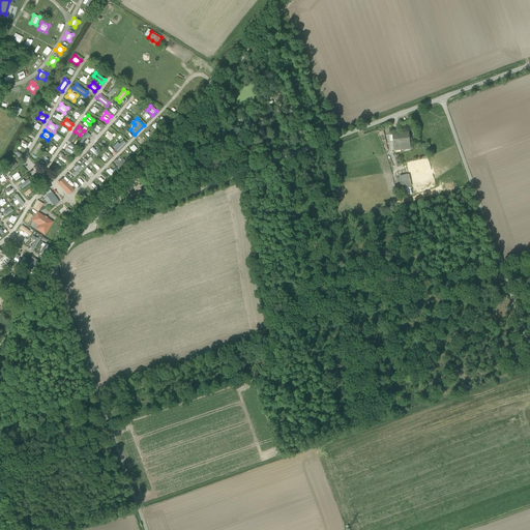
[(108,131),(104,136),(110,141),(114,136),(108,131)]
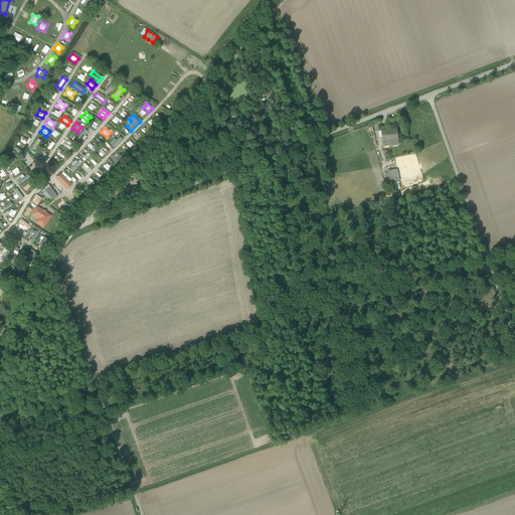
[(79,141),(88,132),(84,129),(76,139),(79,141)]
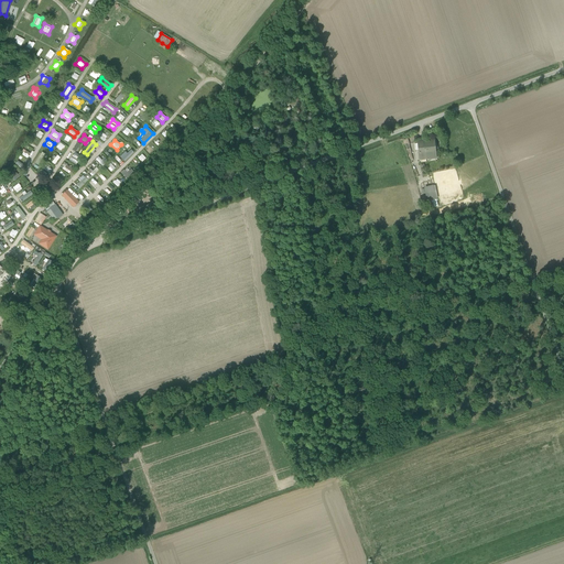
[(426,158),(426,159),(436,158),(435,150),(437,149),(436,144),(434,145),(434,143),(424,144),(425,149),(419,150),(420,159),(426,158)]
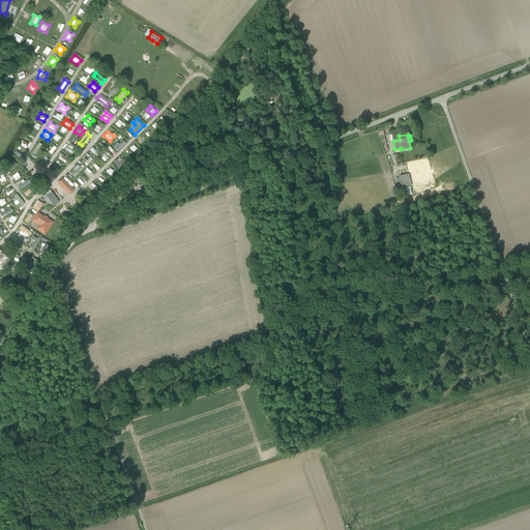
[(117,152),(126,143),(123,140),(119,144),(117,142),(112,147),(117,152)]
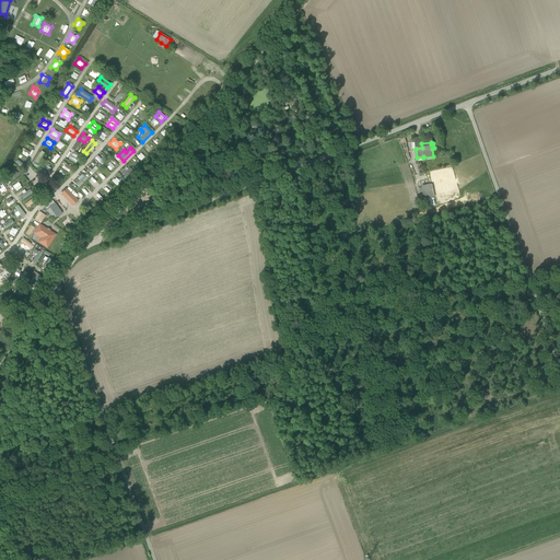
[(56,153),(50,161),(54,163),(59,156),(56,153)]
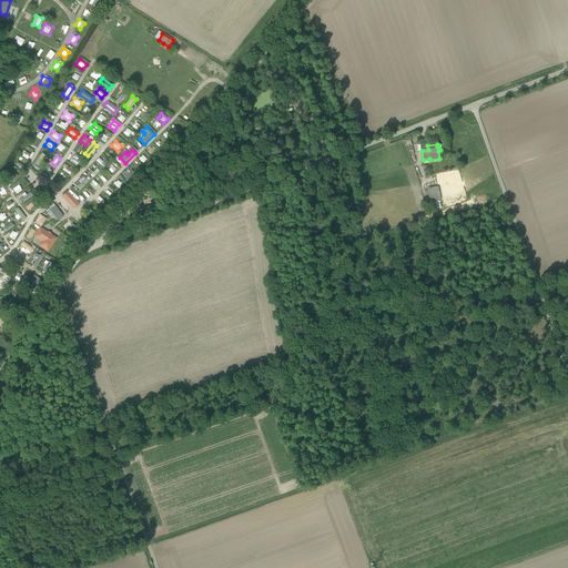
[(14,165),(23,170),(26,166),(16,161),(14,165)]
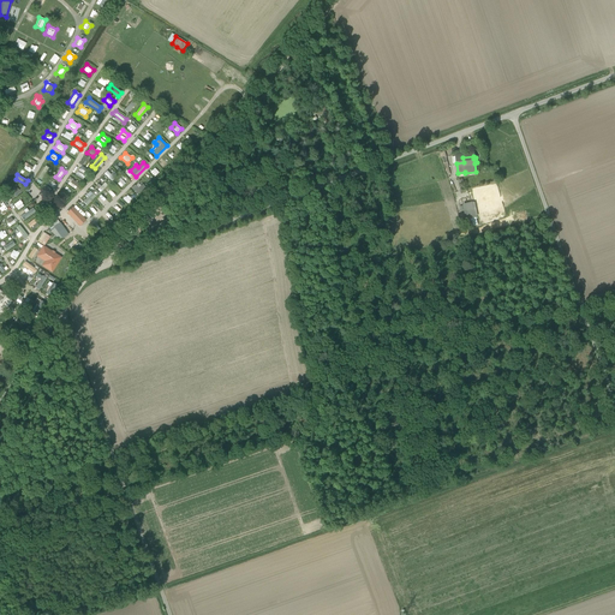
[(76,189),(79,184),(69,177),(67,180),(70,181),(69,185),(76,189)]
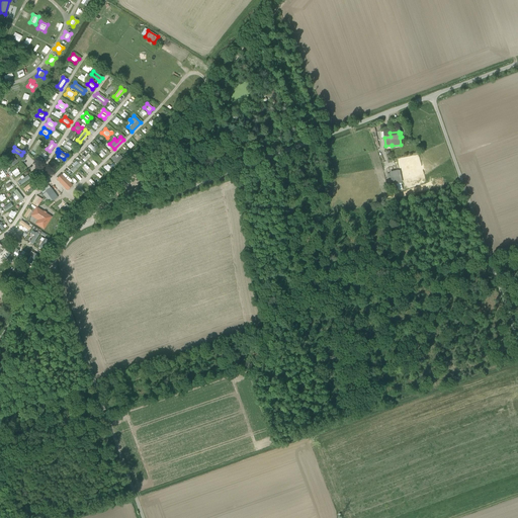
[(42,161),(47,156),(42,152),(37,158),(42,161)]
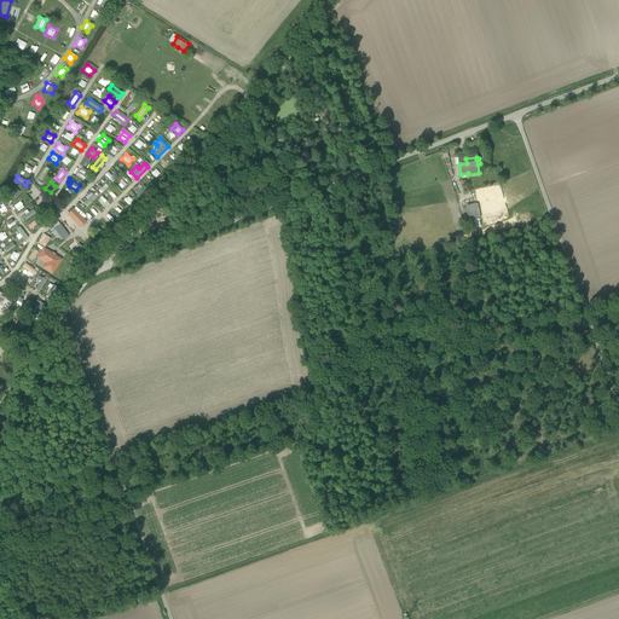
[(17,187),(11,192),(15,198),(22,192),(17,187)]
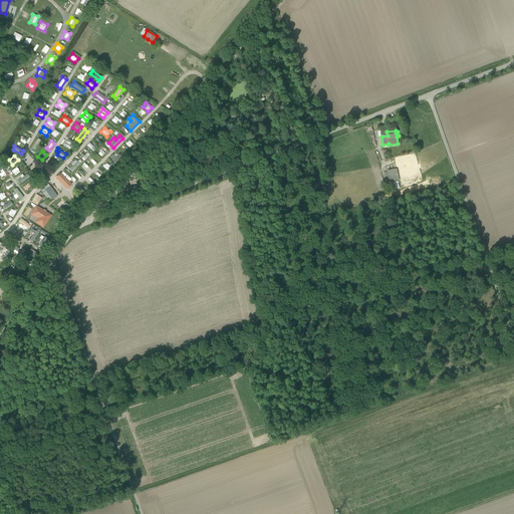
[(68,169),(71,172),(79,165),(75,159),(71,163),(73,165),(68,169)]
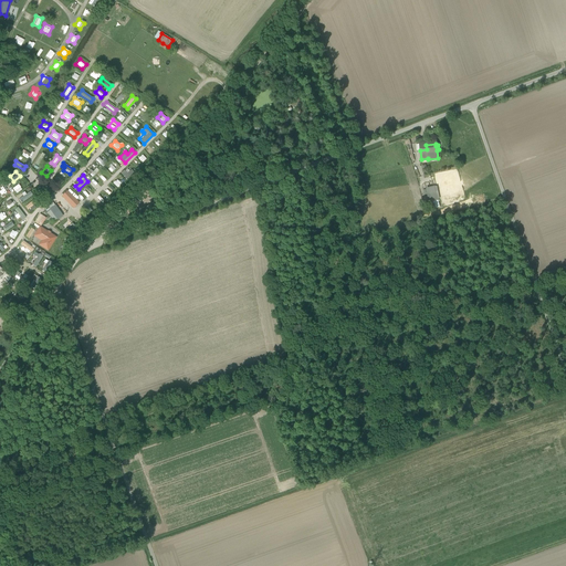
[(90,184),(94,189),(100,185),(95,179),(90,184)]
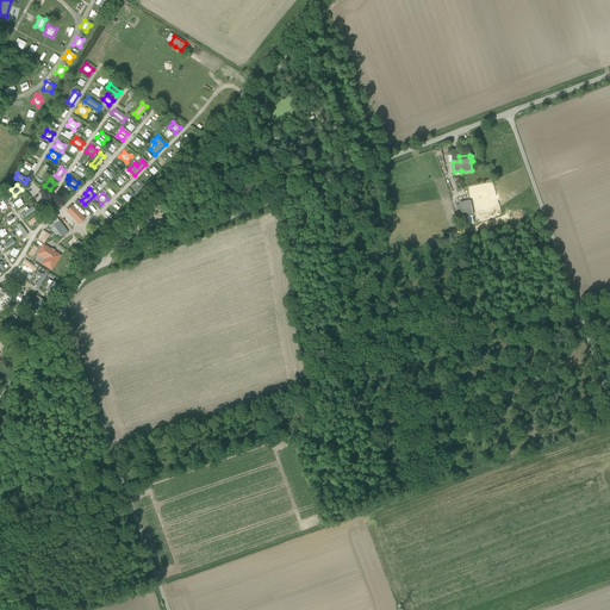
[(19,198),(13,203),(17,209),(23,205),(19,198)]
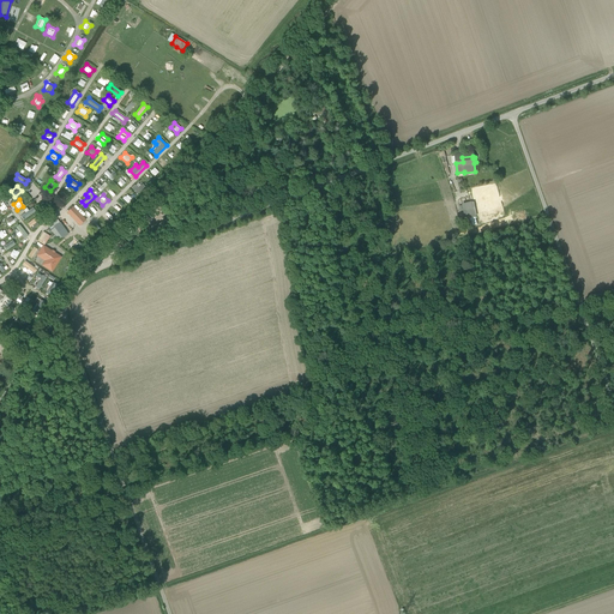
[(462,204),(462,205),(470,204),(473,214),(464,216),(465,217),(475,215),(471,202),(462,204)]
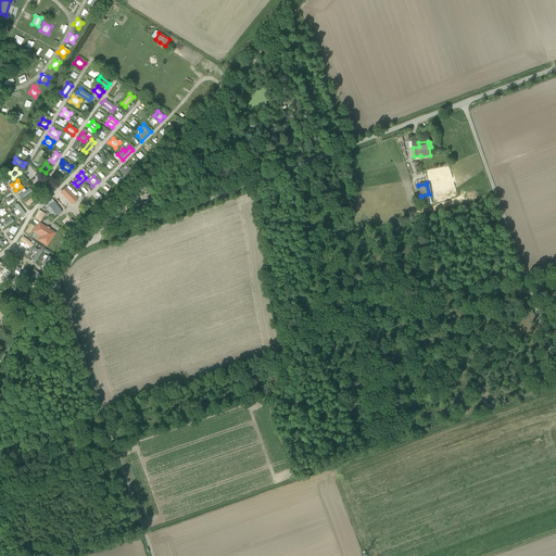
[(418,186),(418,187),(419,190),(420,196),(428,193),(426,185),(418,186)]
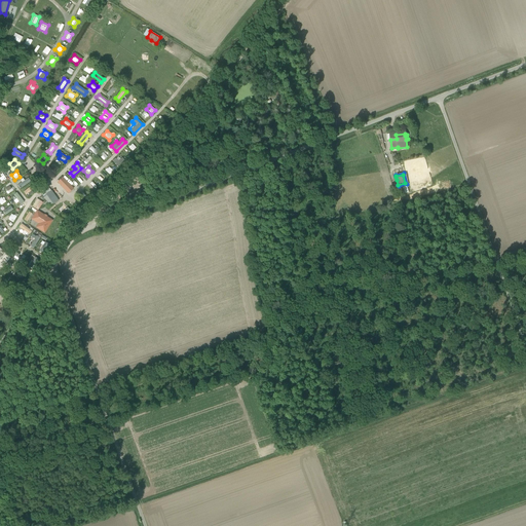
[(58,182),(68,192),(70,190),(71,191),(73,189),(63,178),(58,182)]
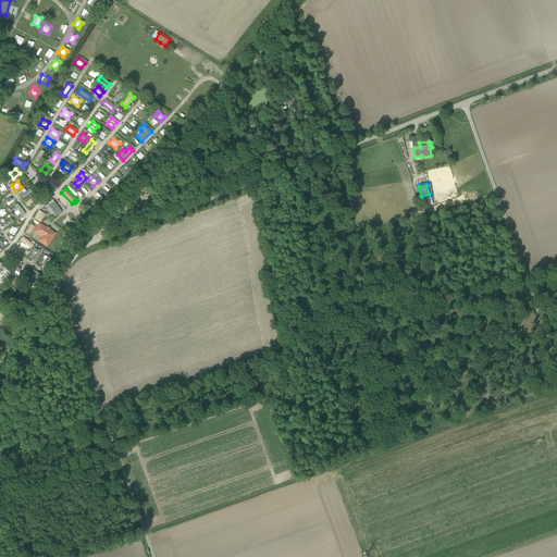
[(432,201),(431,195),(423,196),(424,203),(432,201)]
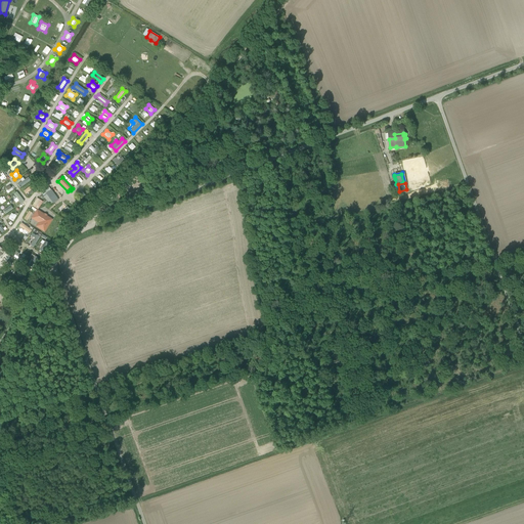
[(62,197),(54,188),(51,190),(57,200),(62,197)]
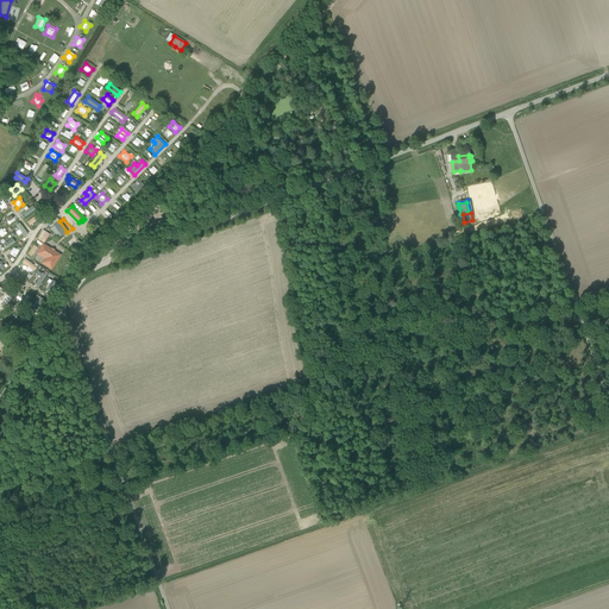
[(14,225),(23,237),(27,233),(18,221),(14,225)]
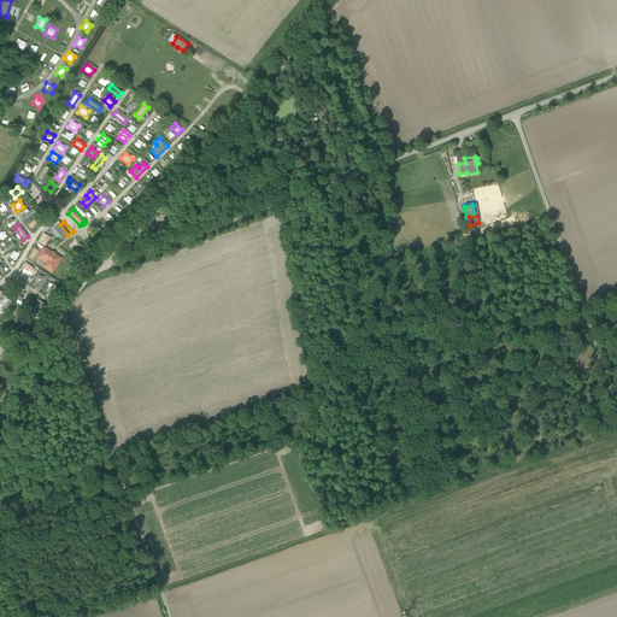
[(62,239),(68,235),(60,224),(54,229),(62,239)]
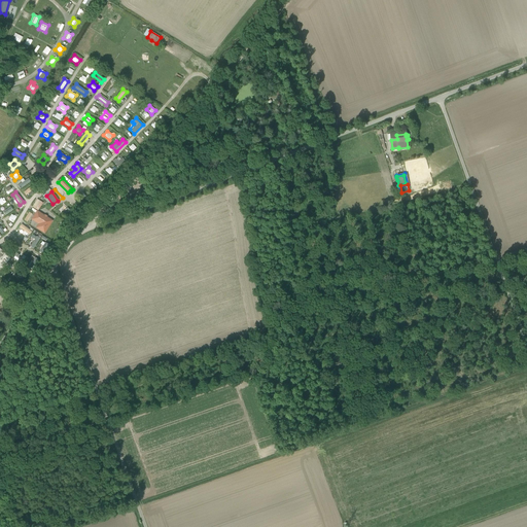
[(44,198),(49,206),(53,204),(46,196),(44,198)]
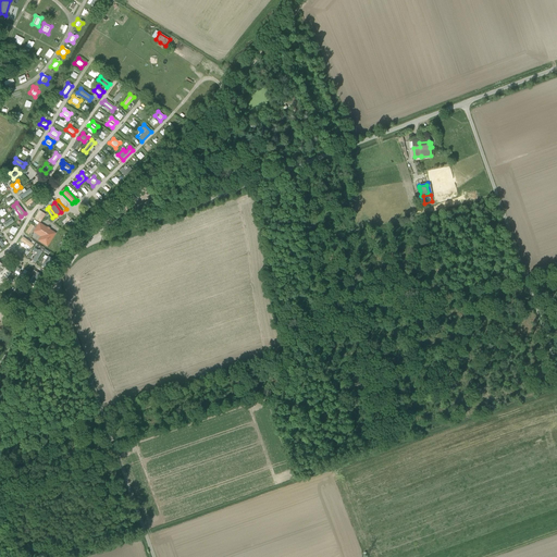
[(40,222),(45,213),(38,210),(33,219),(40,222)]
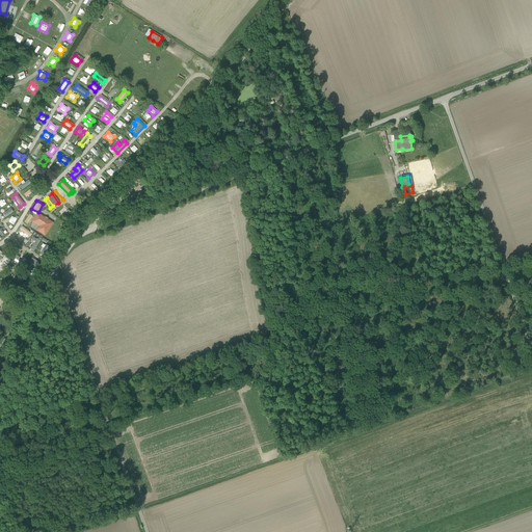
[(4,217),(12,211),(10,208),(2,213),(4,217)]
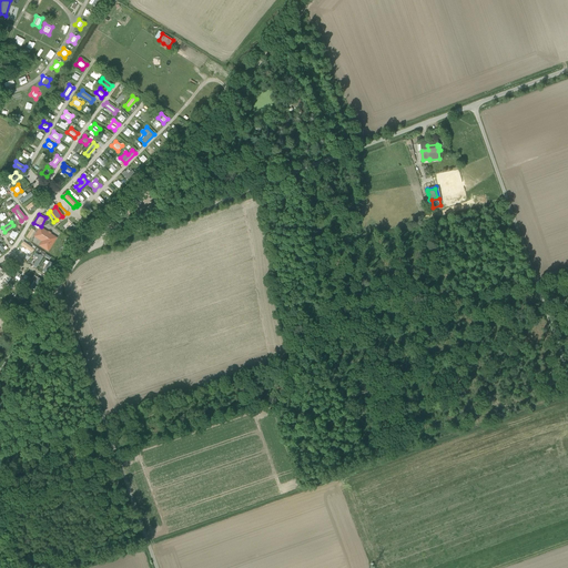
[(30,229),(24,236),(29,239),(34,231),(30,229)]
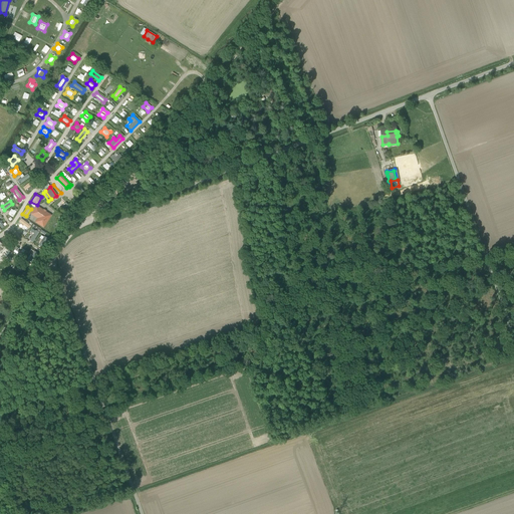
[(37,223),(43,227),(50,216),(36,207),(31,214),(38,219),(39,221),(37,223)]
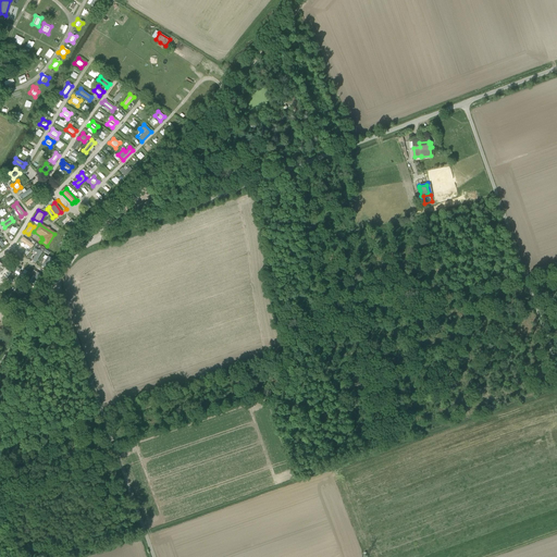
[(29,247),(32,244),(22,236),(19,239),(29,247)]
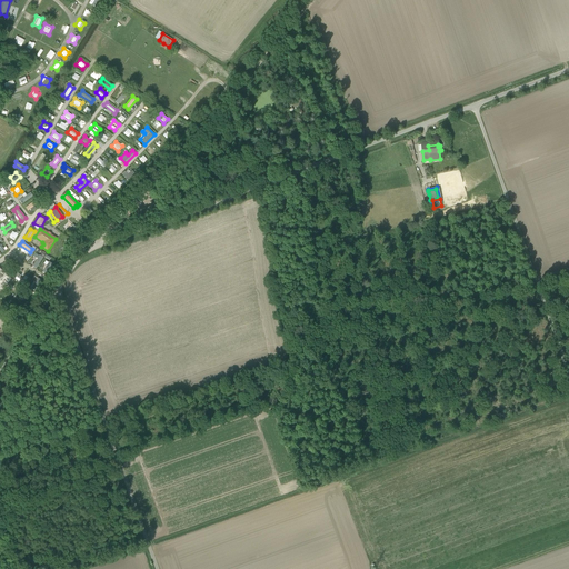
[(37,269),(43,257),(36,252),(33,257),(37,258),(32,266),(37,269)]
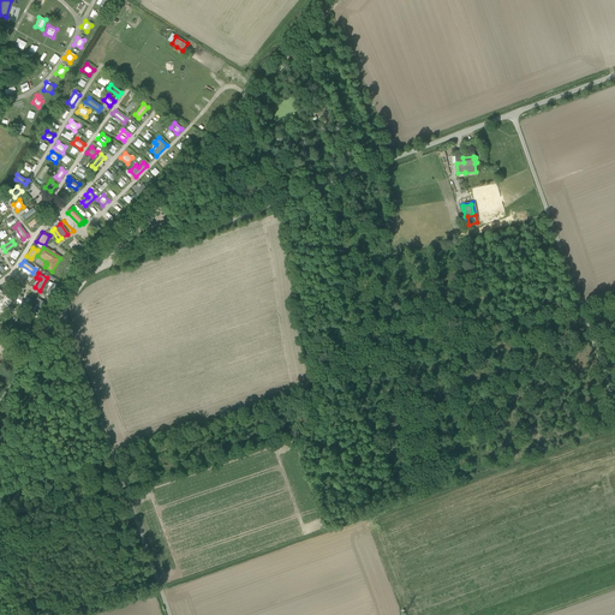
[(0,314),(12,303),(7,298),(0,304),(0,314)]
